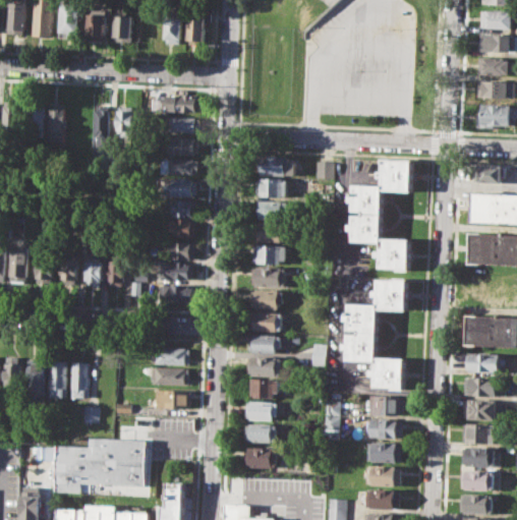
[(7,1),(25,2),(24,34),(6,34),(7,1)]
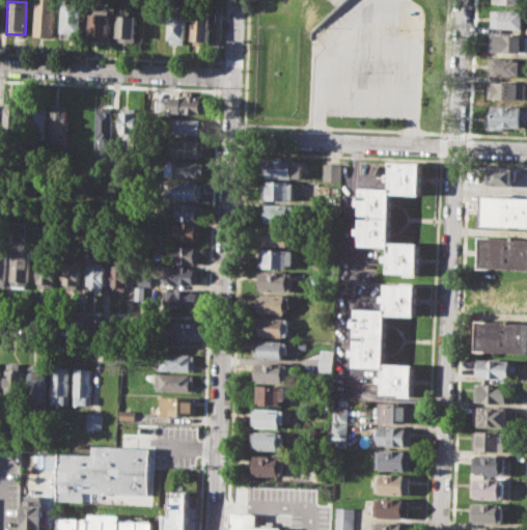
[(34,1),(55,2),(53,37),(33,36),(34,1)]
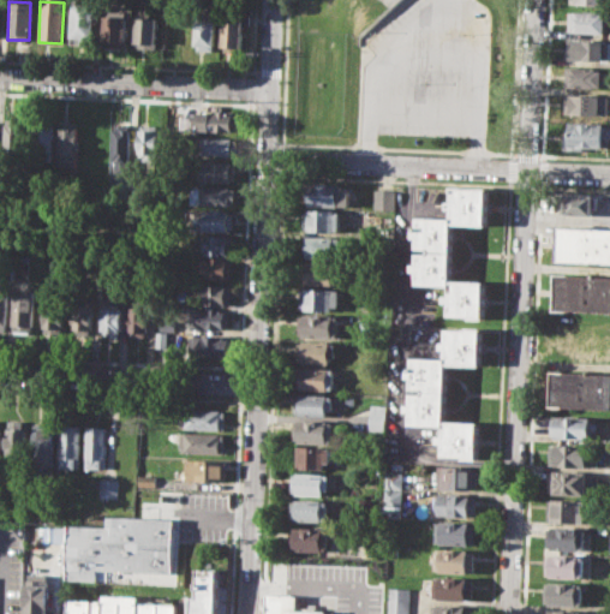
[(72,3),(94,4),(93,45),(70,43),(72,3)]
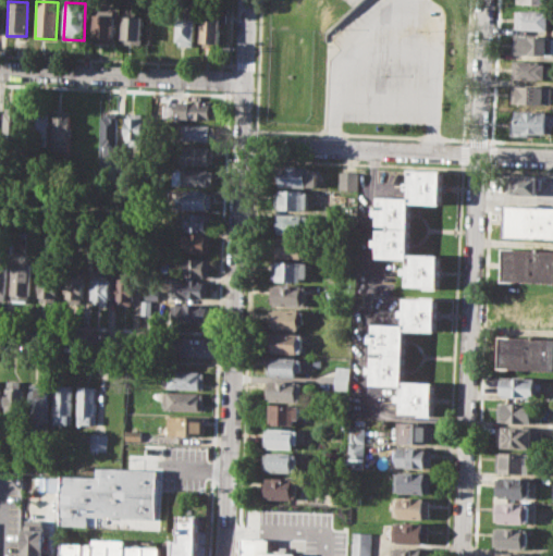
[(91,38),(94,3),(115,4),(113,40),(91,38)]
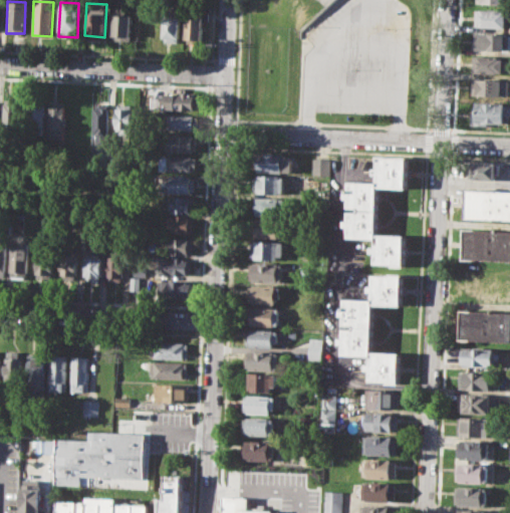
[(140,8),(157,8),(155,41),(138,41),(140,8)]
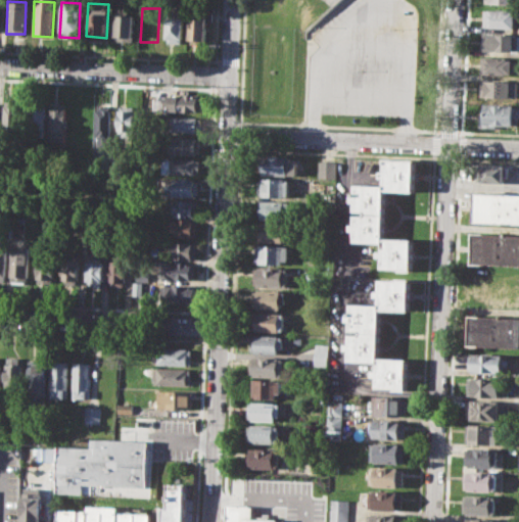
[(114,10),(135,11),(133,42),(113,41),(114,10)]
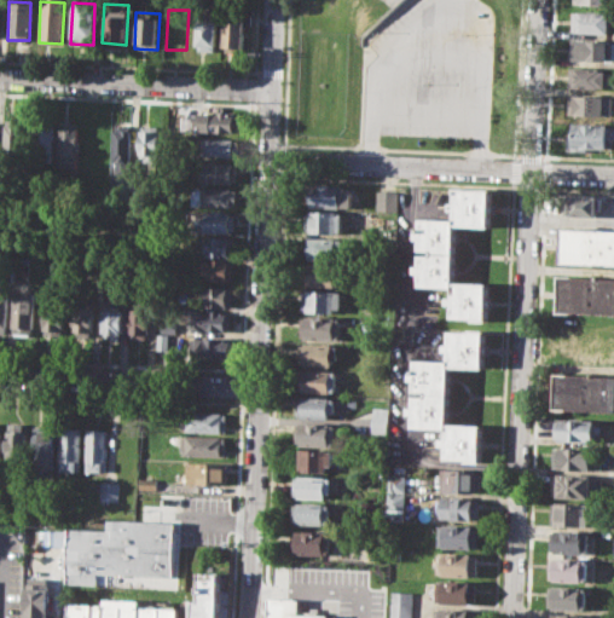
[(221,22),(230,22),(230,12),(250,12),(249,27),(243,27),(242,47),(235,47),(233,55),(220,53),(221,22)]
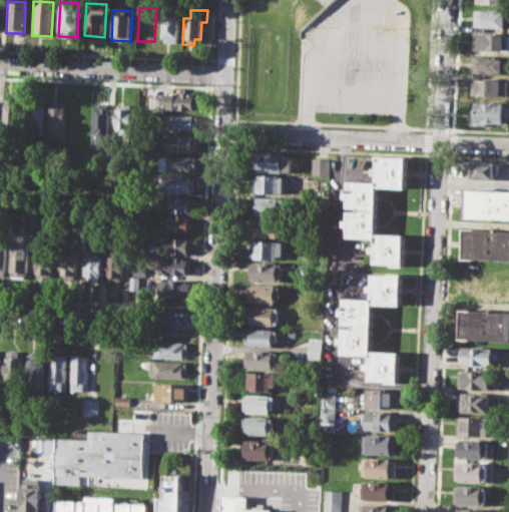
[(469,10),(500,11),(500,16),(505,17),(505,28),(469,27),(469,10)]
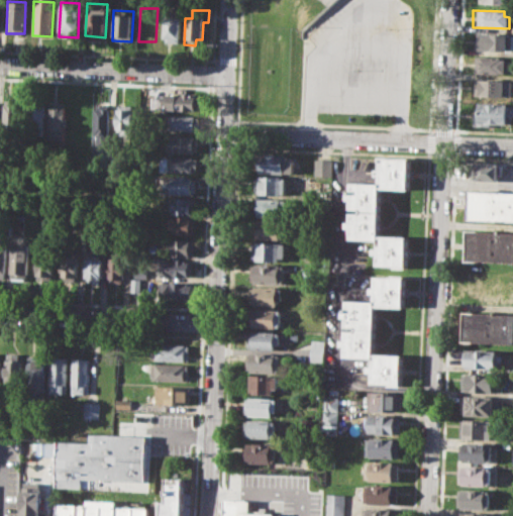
[(164,13),(180,13),(179,43),(163,42),(164,13)]
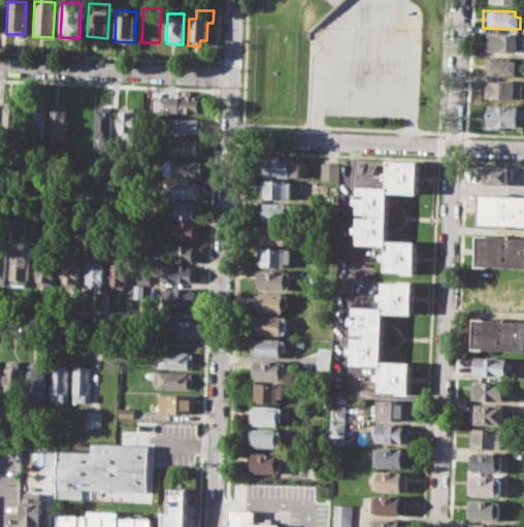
[(483,34),(520,35),(520,53),(483,52),(483,34)]
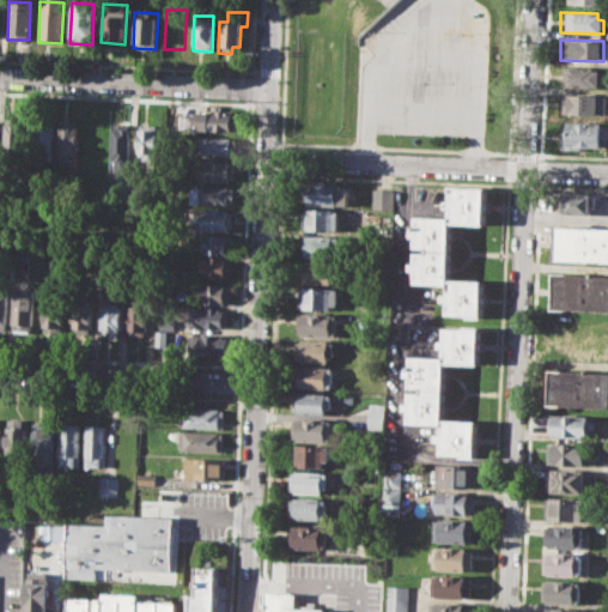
[(560,66),(596,68),(596,73),(607,73),(607,88),(559,86),(560,66)]
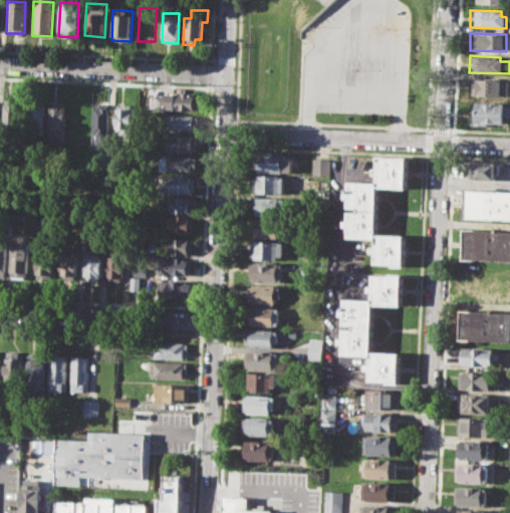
[(470,79),(505,81),(504,96),(469,95),(470,79)]
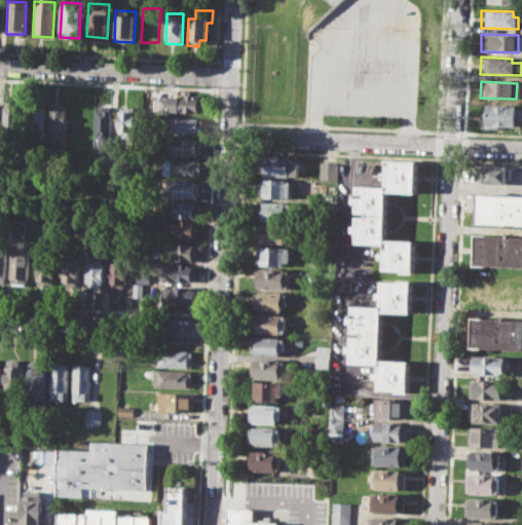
[(162,96),(197,97),(196,114),(161,113),(162,96)]
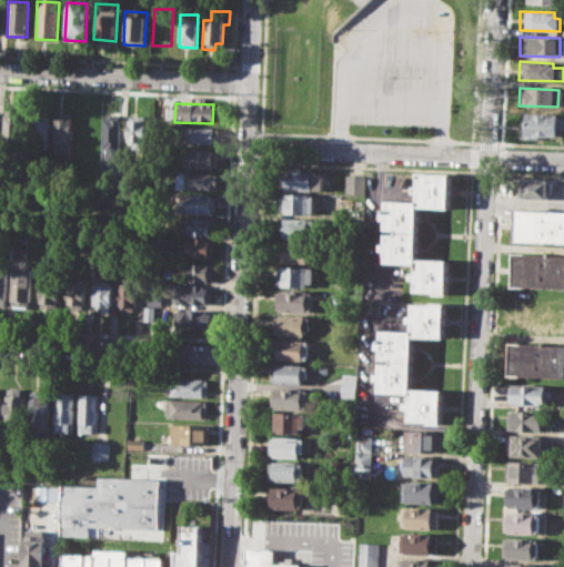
[(1,110),(21,110),(19,148),(0,147),(1,110)]
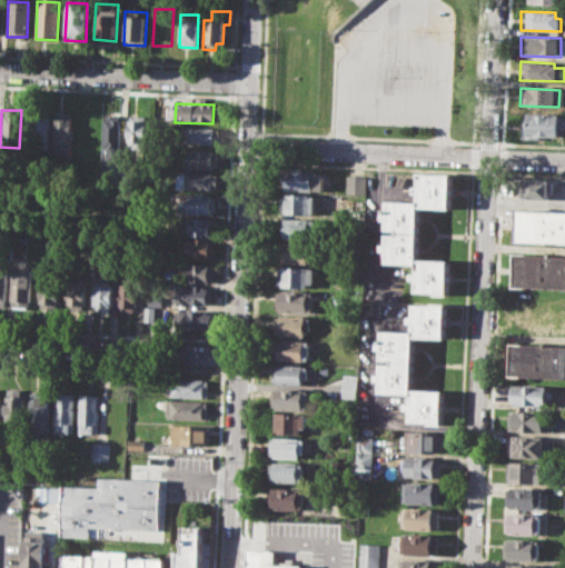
[(29,112),(48,112),(47,150),(28,149),(29,112)]
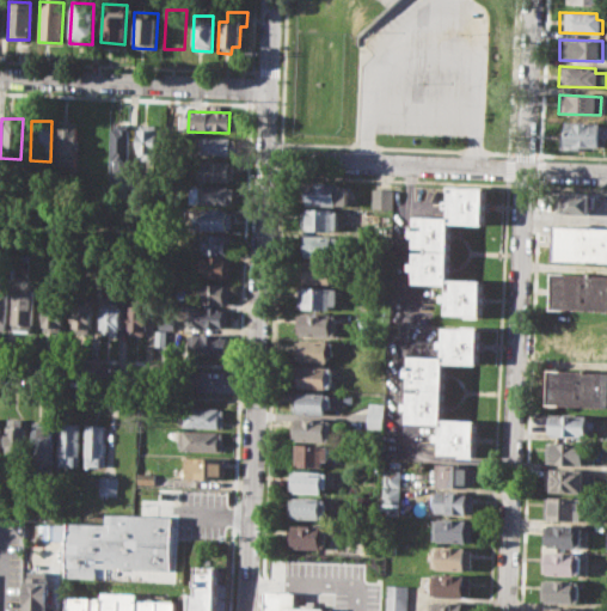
[(57,122),(75,122),(74,167),(56,167),(57,122)]
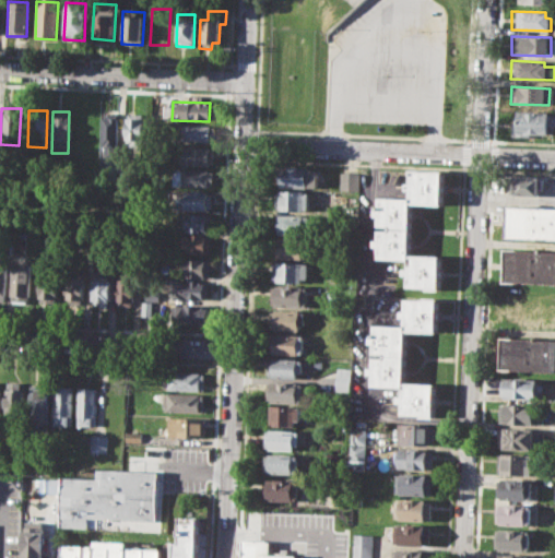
[(515,111),(545,113),(545,133),(527,132),(527,138),(507,137),(507,119),(514,119),(515,111)]
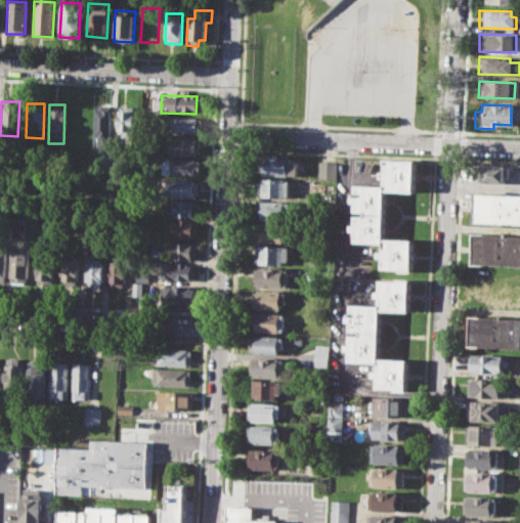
[(93,106),(110,106),(109,149),(95,149),(95,135),(92,135),(93,106)]
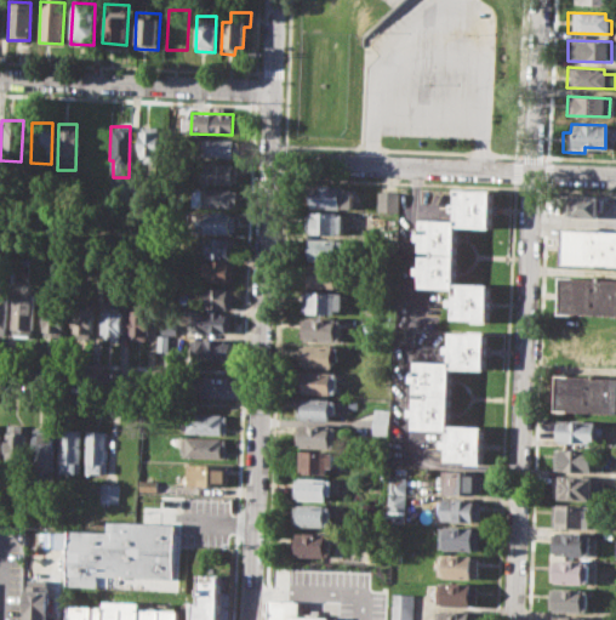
[(137,126),(158,128),(157,164),(142,163),(142,158),(136,158),(137,126)]
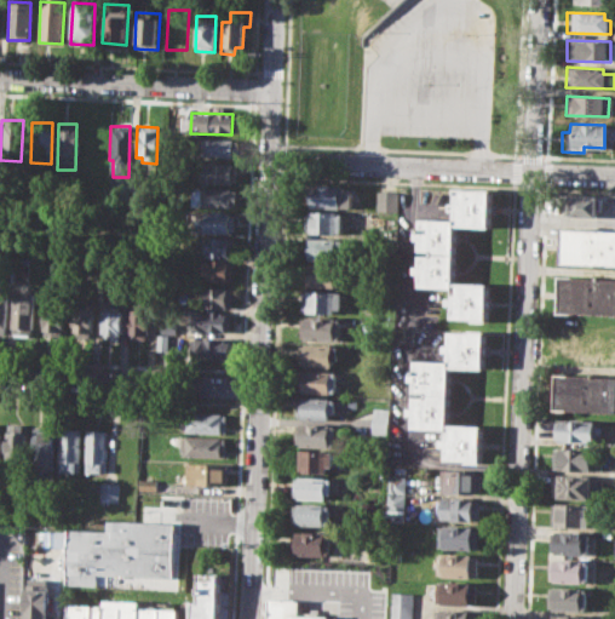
[(197,139),(234,141),(234,158),(197,156),(197,139)]
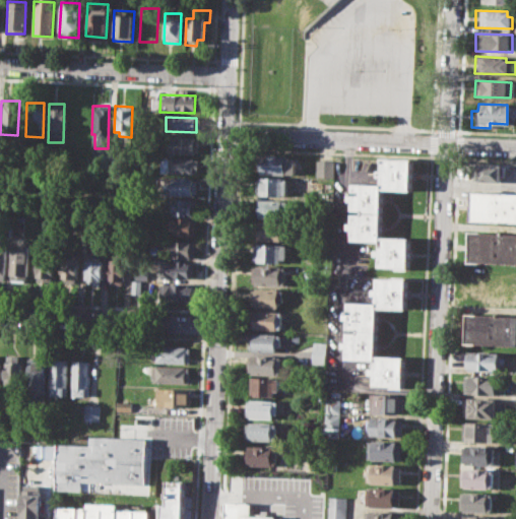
[(164,136),(196,138),(195,154),(164,153),(164,136)]
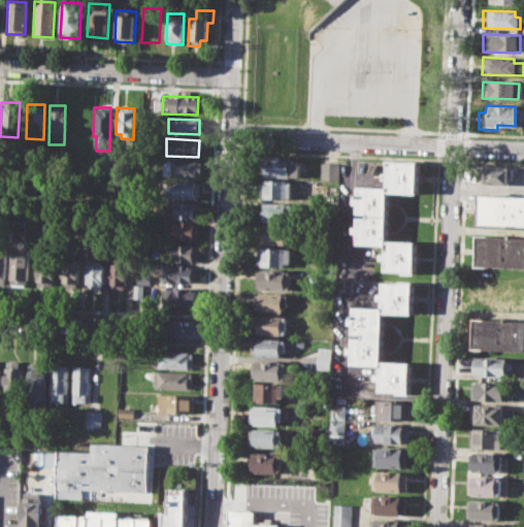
[(262,157),(290,159),(291,163),(296,163),(296,178),(262,177),(262,174),(258,173),(258,160),(262,161),(262,157)]
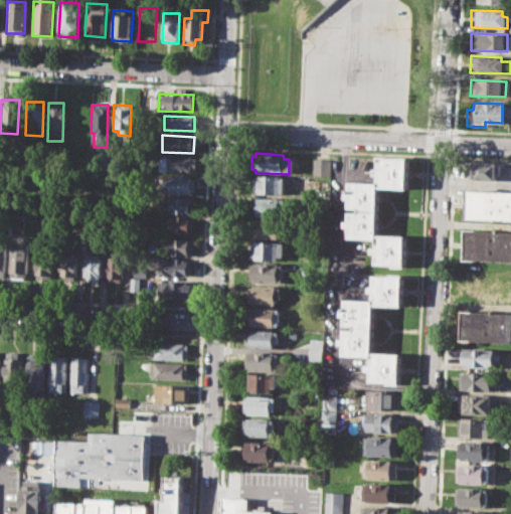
[(156,156),(193,157),(193,172),(156,171),(156,156)]
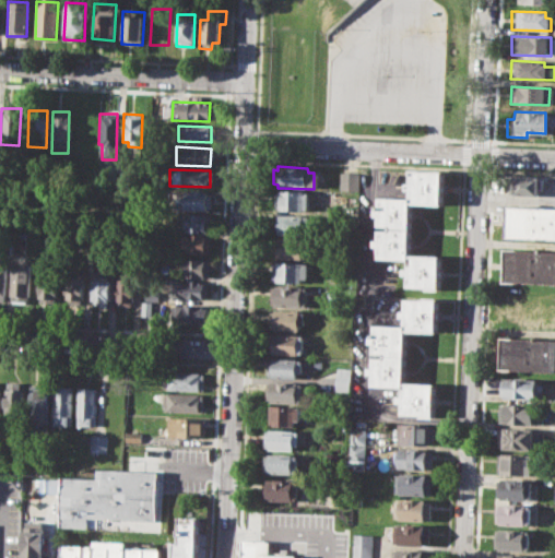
[(335,171),(354,173),(353,191),(335,190),(335,171)]
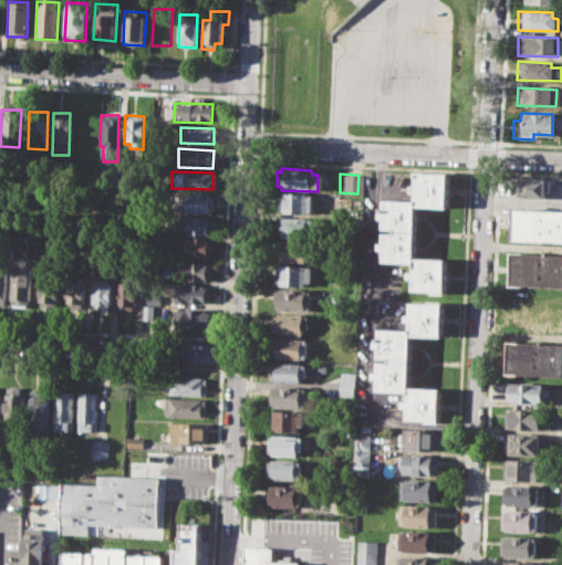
[(414,174),(446,175),(444,208),(414,207),(412,259),(443,261),(441,295),(407,293),(408,282),(403,281),(403,271),(408,271),(409,264),(378,263),(378,251),(374,251),(374,243),(380,243),(380,233),(389,234),(392,232),(389,229),(380,229),(381,218),(376,218),(376,211),(382,212),(382,201),(413,202),(414,194),(407,194),(408,185),(414,186),(414,174)]
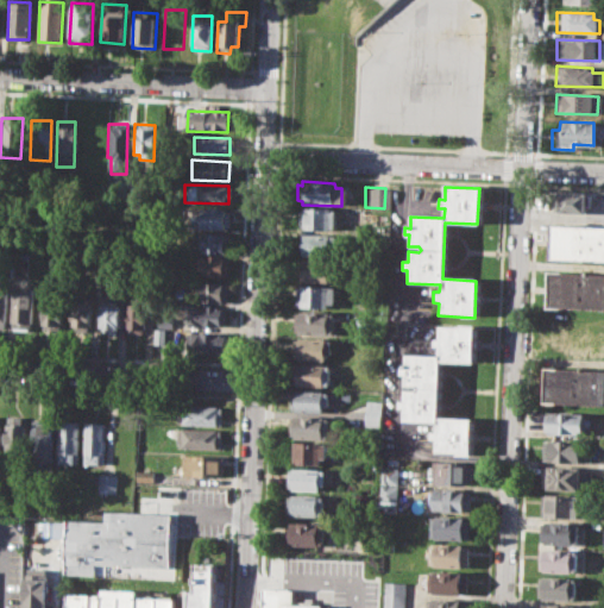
[(552,192),(583,193),(583,213),(552,212),(552,192)]
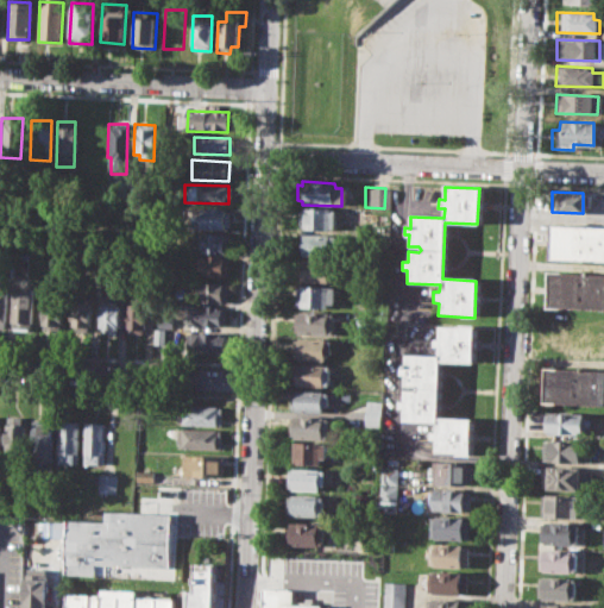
[(199,207),(226,208),(226,231),(190,230),(190,214),(199,214),(199,207)]
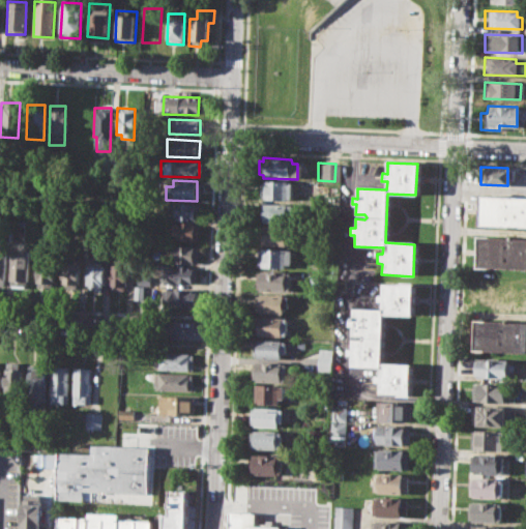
[(263,181),(290,182),(289,202),(262,201),(262,198),(258,198),(258,183),(263,183),(263,181)]
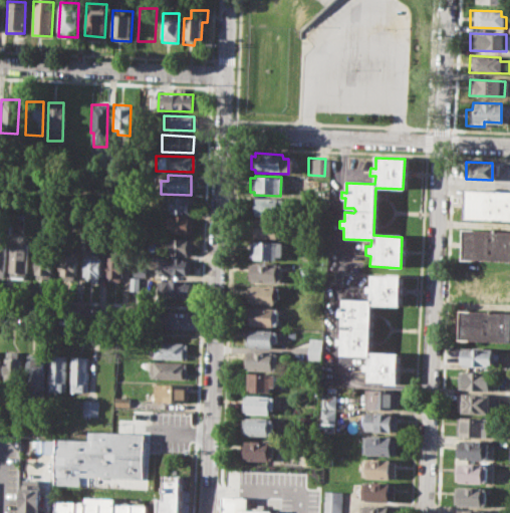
[(464,189),(509,190),(509,221),(463,219),(464,189)]
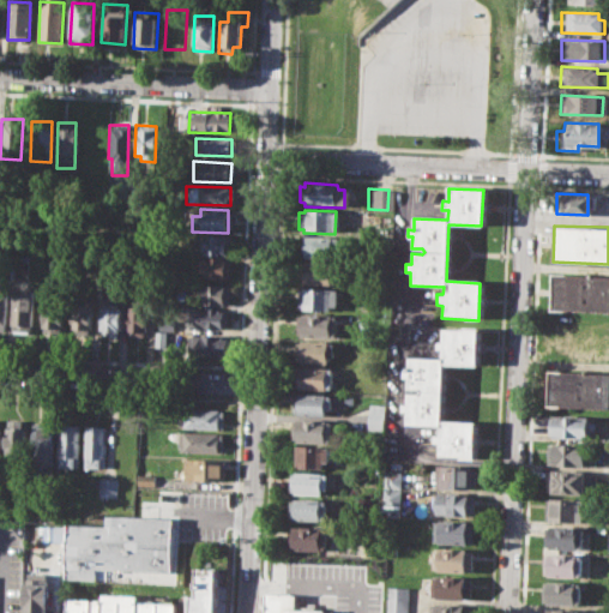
[(197,235),(228,236),(228,256),(196,254),(197,235)]
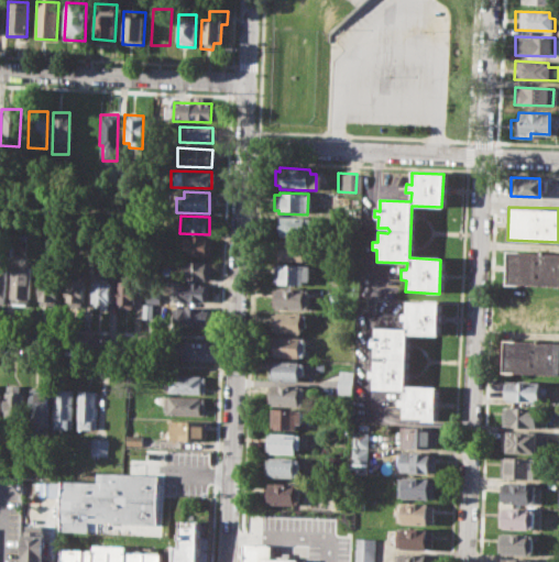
[(278,217),(308,218),(307,239),(277,237),(277,233),(274,232),(274,220),(277,220),(278,217)]
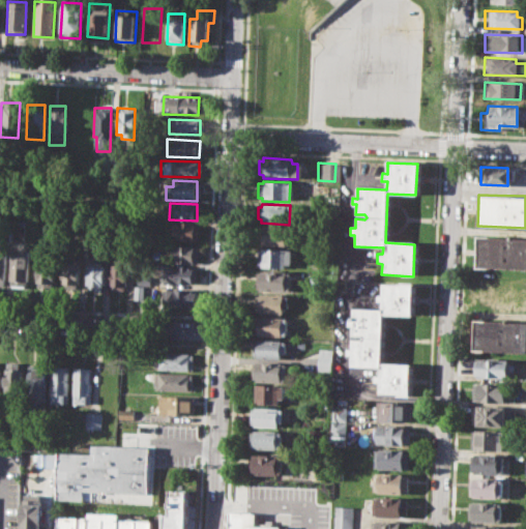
[(8,219),(24,221),(23,242),(7,242),(8,219)]
